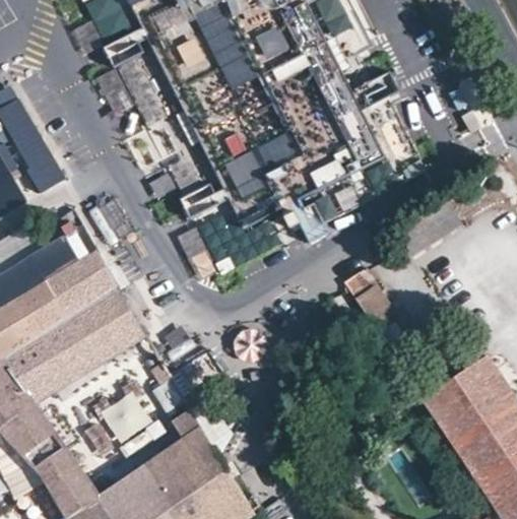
[(82,0),(97,30),(128,16),(120,0),(82,0)]
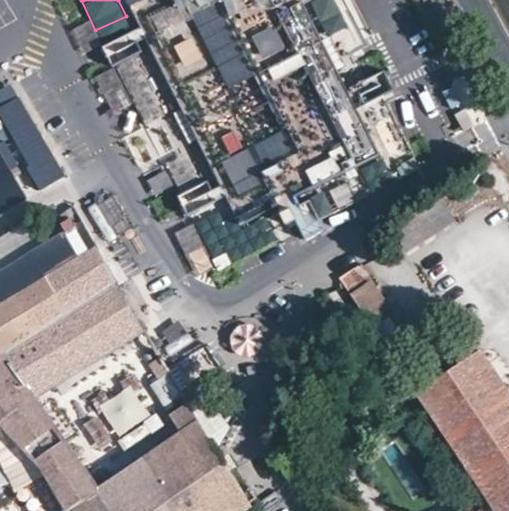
[(188,125),(240,227),(271,212),(384,157),(421,141),(374,43),(352,0),(127,0),(188,125)]
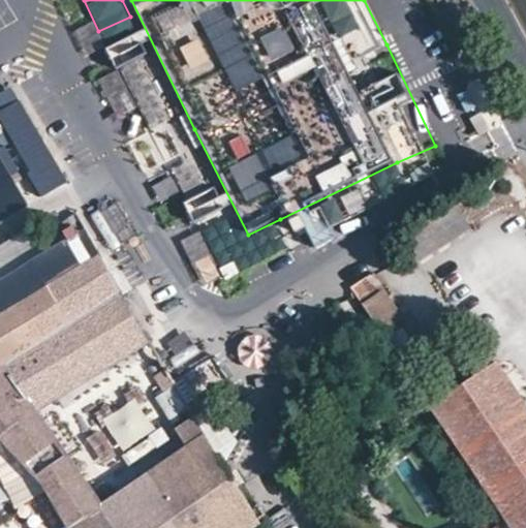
[(107,45),(146,129),(179,115),(141,30),(107,45)]
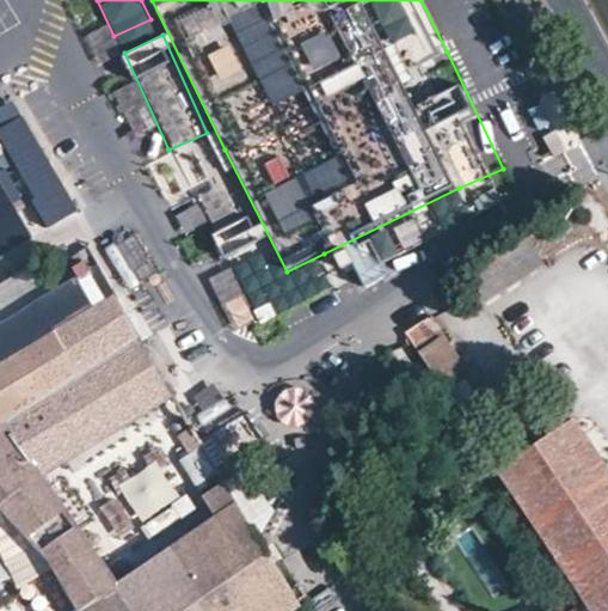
[(544,97),(526,107),(538,128),(556,118),(544,97)]
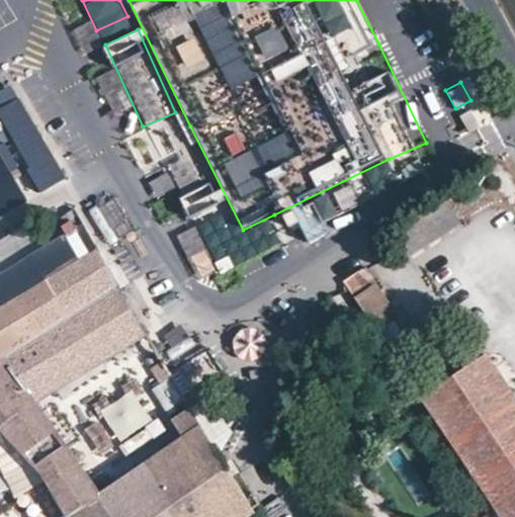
[(17,95),(0,104),(0,216),(64,176),(17,95)]
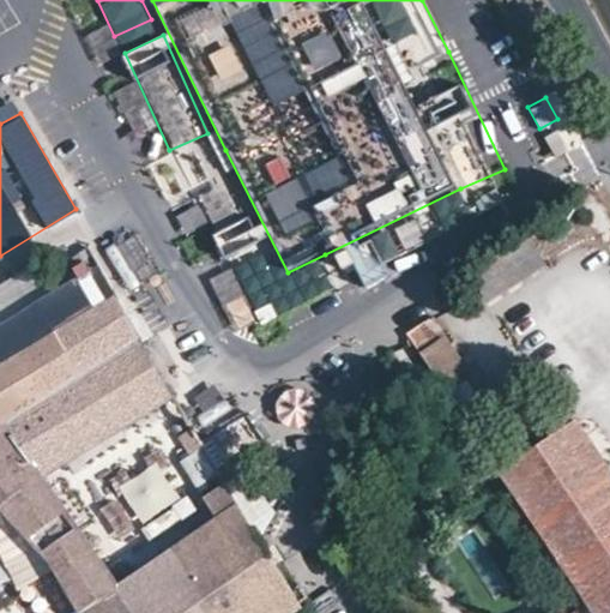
[(548,151),(556,148),(550,136),(542,139),(548,151)]
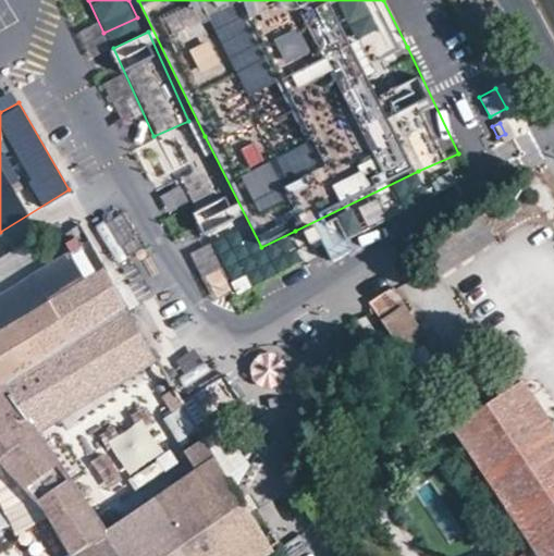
[(194,210),(206,235),(242,218),(231,194),(194,210)]
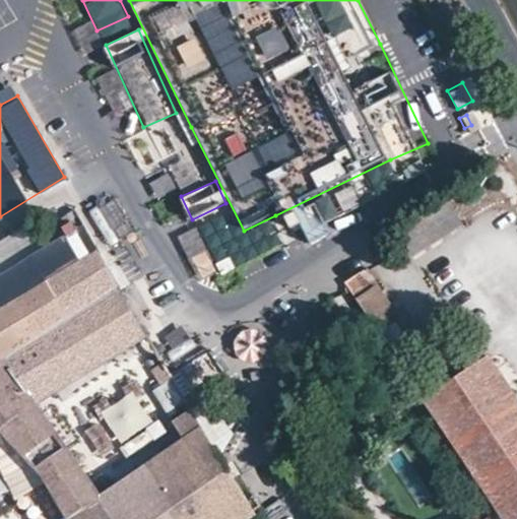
[(105,234),(125,219),(109,197),(88,211),(105,234)]
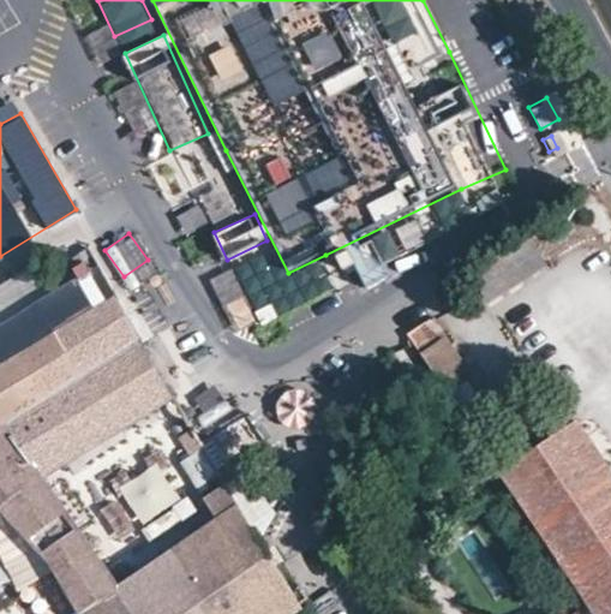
[(137,344),(117,292),(0,363),(0,423),(3,422),(137,344)]
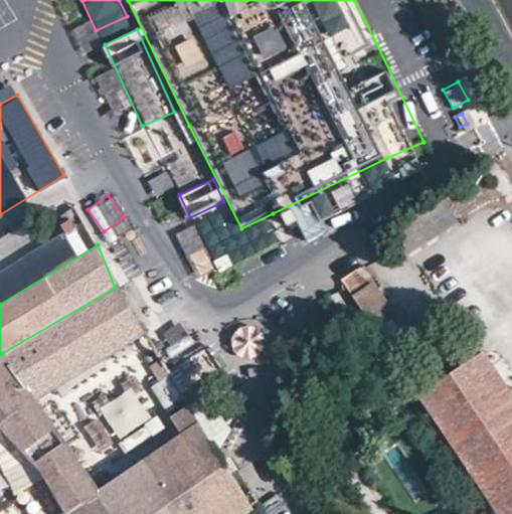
[(337,278),(340,283),(394,361),(408,352),(386,318),(392,314),(367,280),(362,283),(351,268),(337,278)]
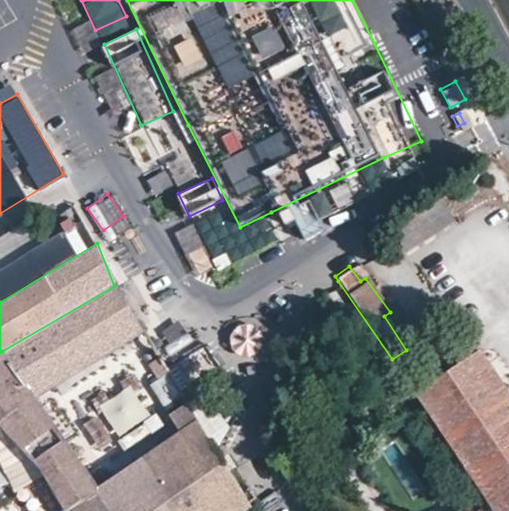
[(114,286),(2,351),(38,398),(147,334),(114,286)]
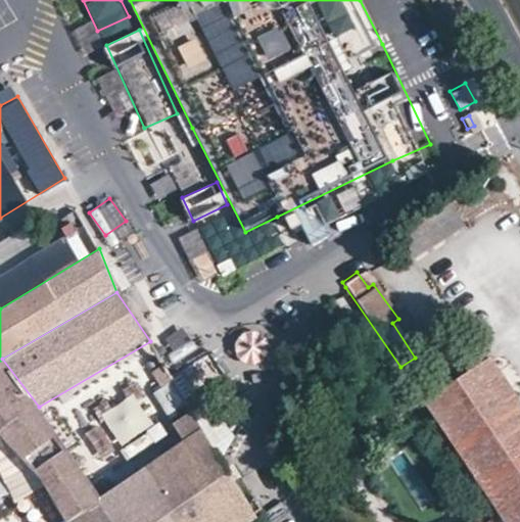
[(241,364),(269,358),(262,328),(234,334),(241,364)]
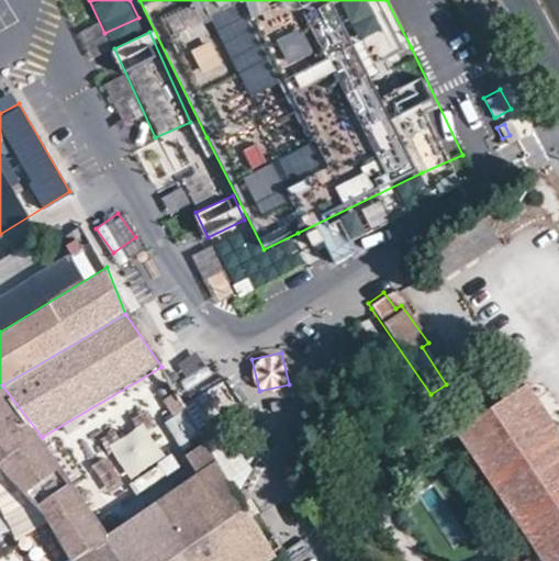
[(558,560),(558,433),(526,384),(456,430),(544,560),(558,560)]
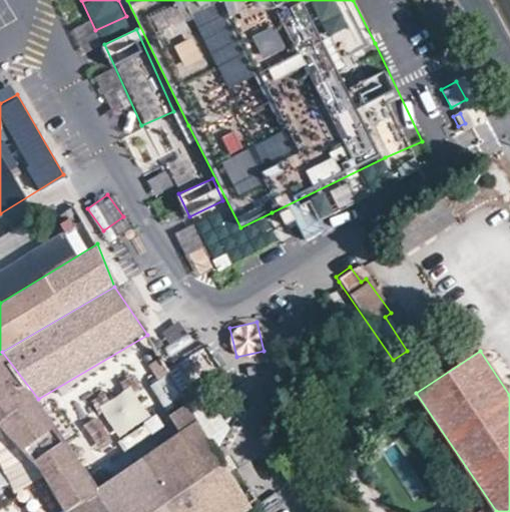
[(69,441),(51,416),(38,399),(2,352),(0,353),(0,429),(37,466),(43,477),(64,511),(66,511),(65,511),(111,511),(96,490),(69,441)]
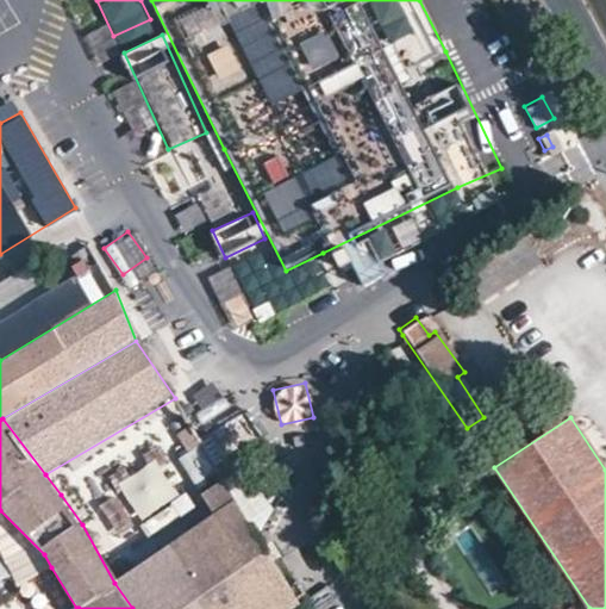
[(169,439),(198,480),(216,468),(187,427),(169,439)]
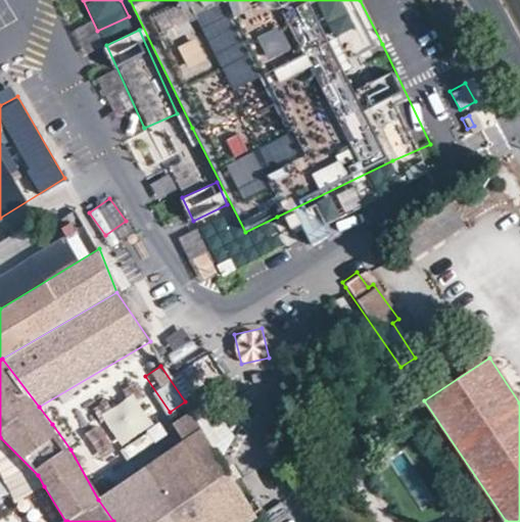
[(199,428),(193,407),(170,422),(182,440),(199,428)]
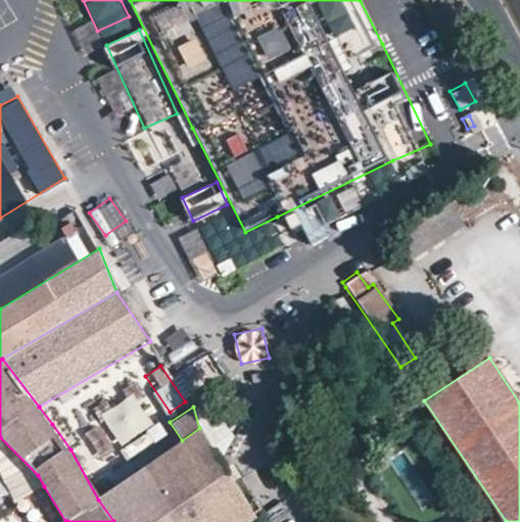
[(218,459),(199,428),(182,440),(98,500),(113,521),(177,521),(160,497),(218,459)]
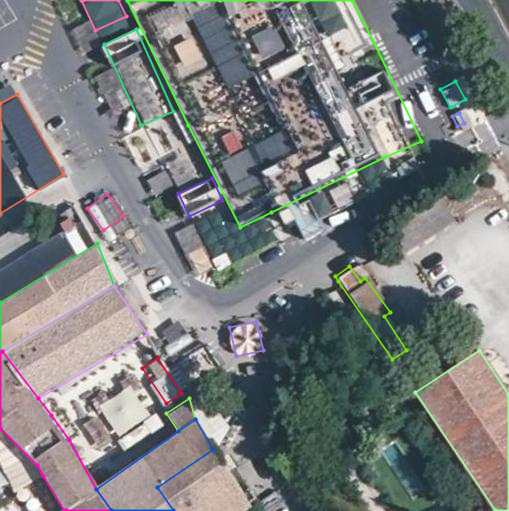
[(173,510),(249,510),(256,507),(213,449),(157,487),(173,510)]
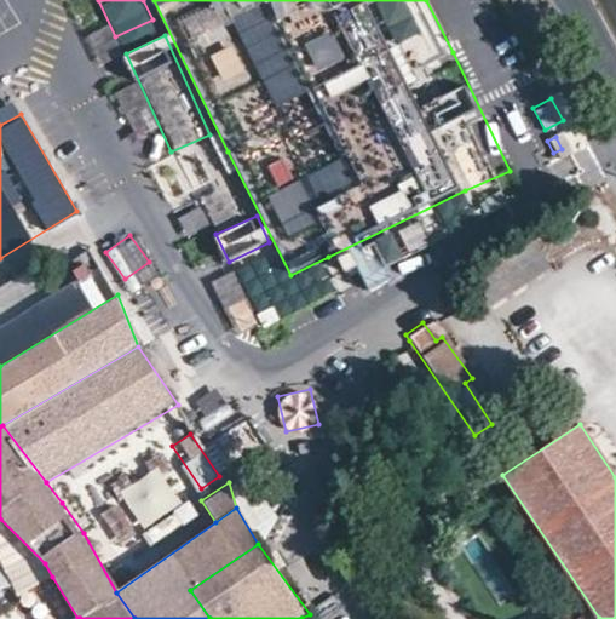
[(73,618),(51,580),(28,592),(42,618),(73,618)]
